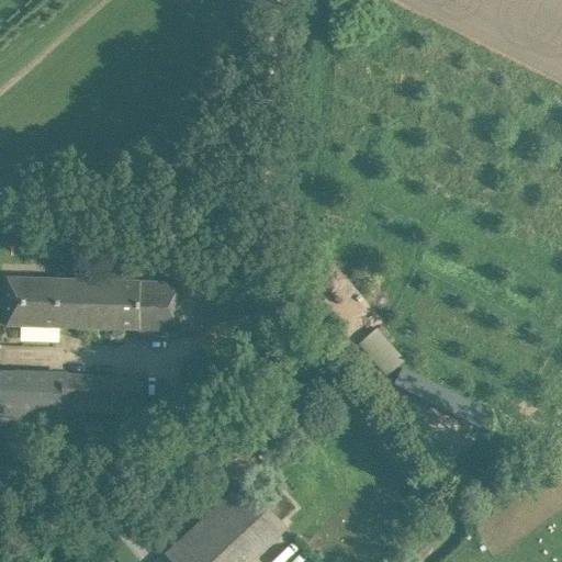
[(127,268),(108,267),(90,267),(90,280),(60,279),(59,326),(139,329),(139,335),(154,334),(176,334),(175,283),(127,281),(127,268)]
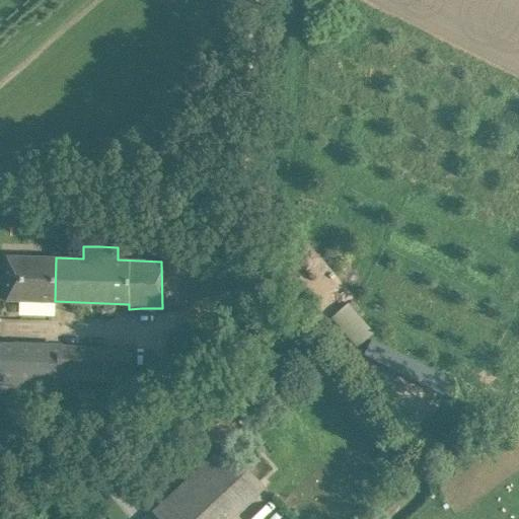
[(55,301),(56,257),(7,256),(6,300),(20,300),(55,301)]
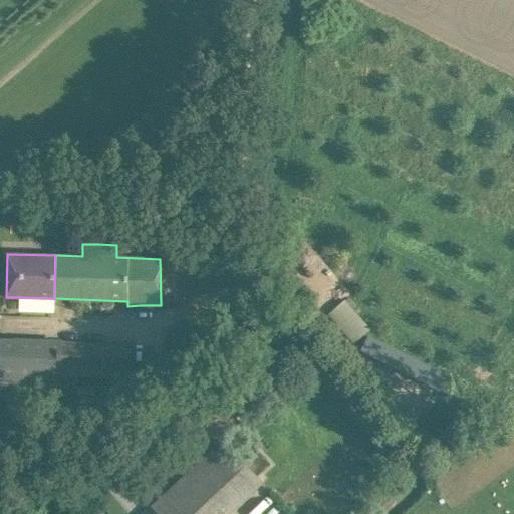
[(344,297),(327,311),(353,344),(371,330),(344,297)]
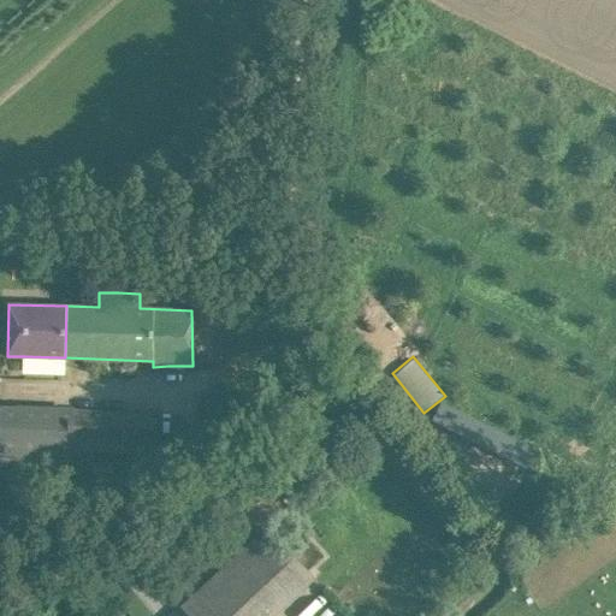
[(59,409),(25,408),(1,407),(0,427),(0,463),(57,467),(59,409)]
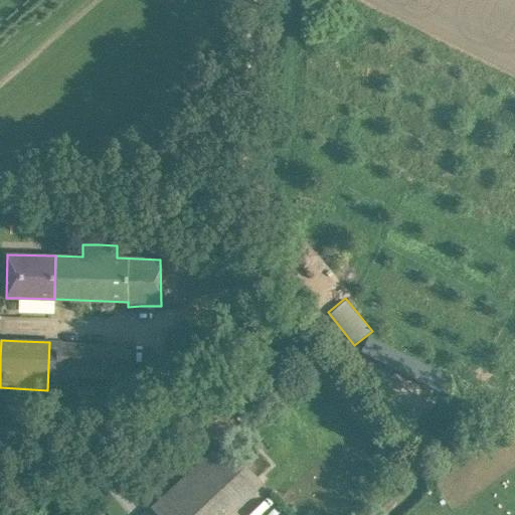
[(61,343),(59,379),(87,380),(89,344),(61,343)]
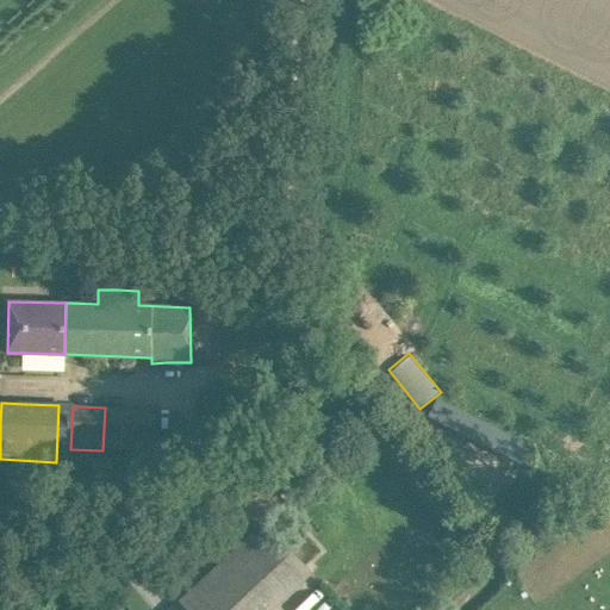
[(134,409),(131,452),(153,453),(154,410),(134,409)]
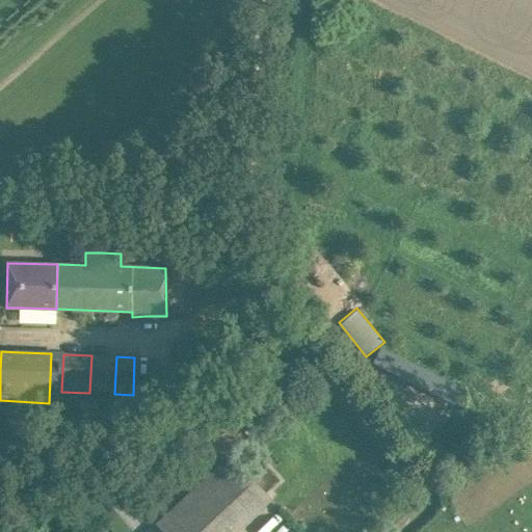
[(231,456),(158,524),(165,531),(237,531),(272,500),(231,456)]
